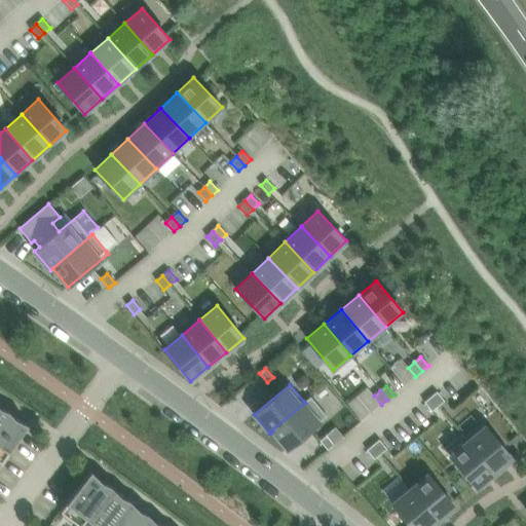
[(437,391),(430,397),(438,406),(445,401),(437,391)]
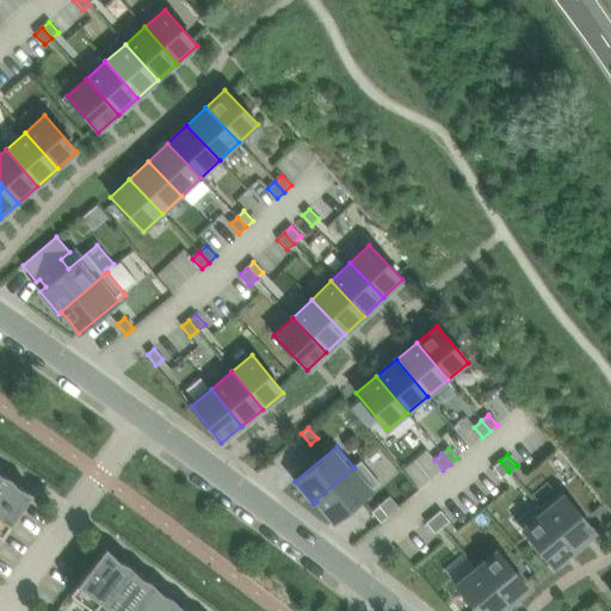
[(498,458),(493,467),(501,477),(507,469),(498,458)]
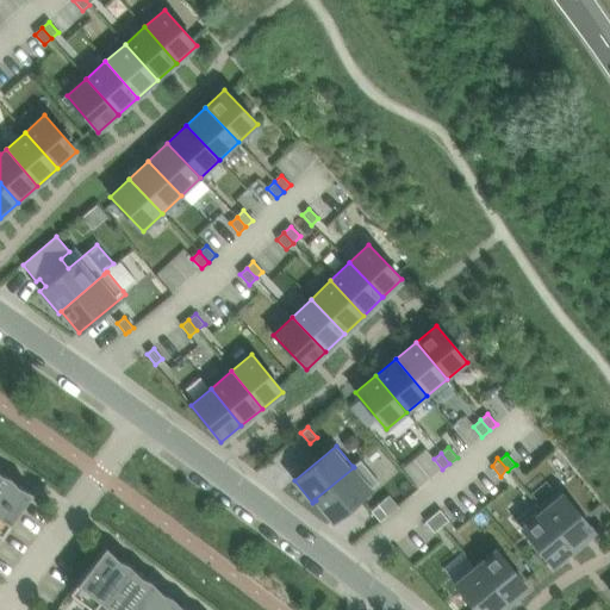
[(354,467),(315,499),(316,500),(332,521),(379,483),(360,460),(353,466),(354,467)]
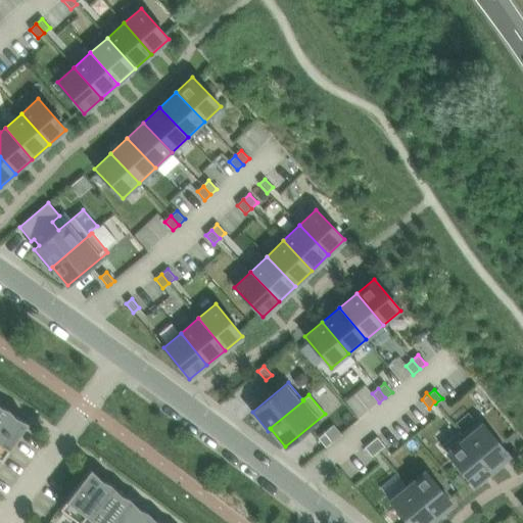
[(0,422),(9,410),(8,409),(6,411),(0,405),(0,422)]
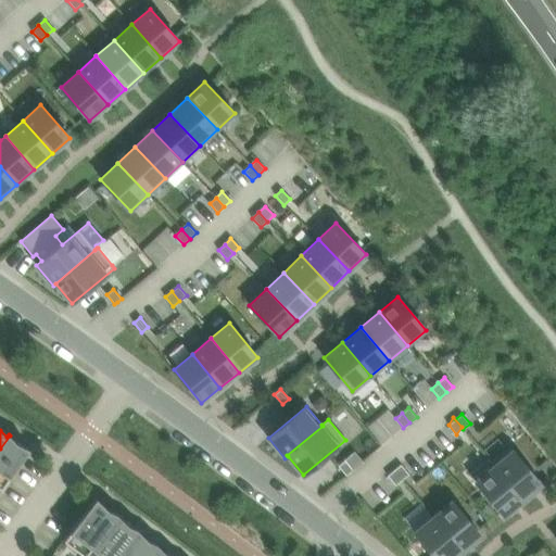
[(10,436),(0,449),(0,488),(1,490),(29,449),(16,442),(9,438),(10,436)]
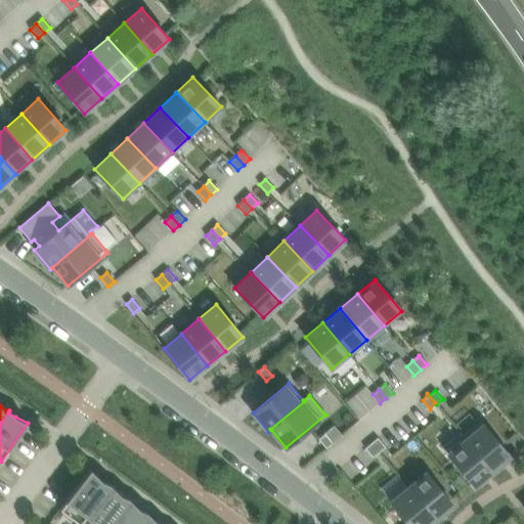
[(480,421),(464,435),(493,471),(510,456),(480,421)]
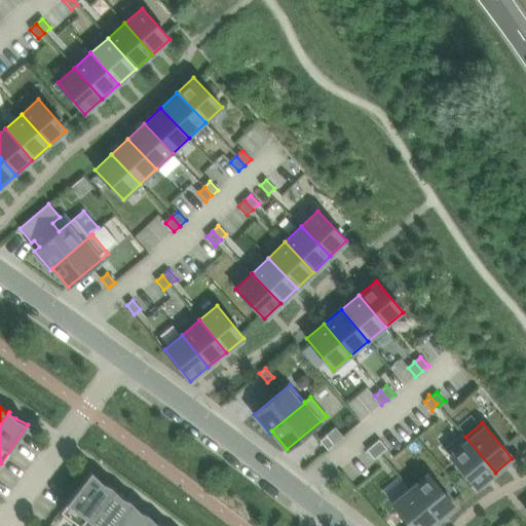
[(462,433),(444,448),(477,488),(495,473),(465,437),(462,433)]
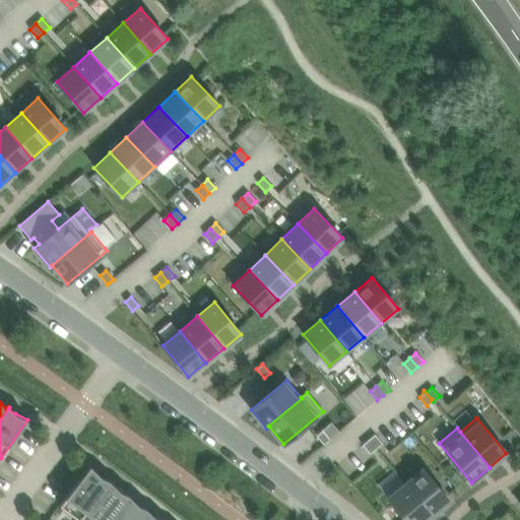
[(512,430),(505,436),(512,445),(519,440),(512,430)]
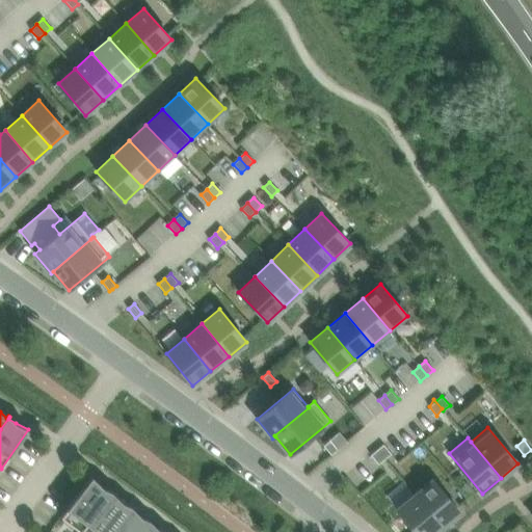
[(330,441),(323,446),(331,455),(338,450),(330,441)]
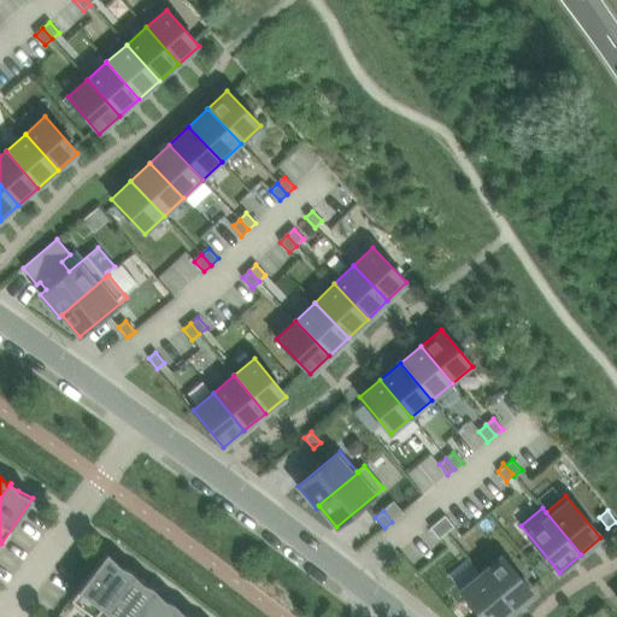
[(445,516),(438,522),(446,533),(453,527),(445,516)]
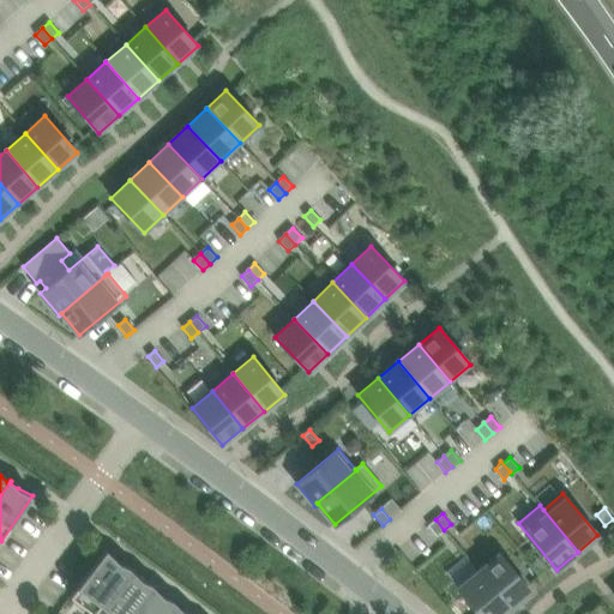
[(435,519),(428,525),(437,536),(444,530),(435,519)]
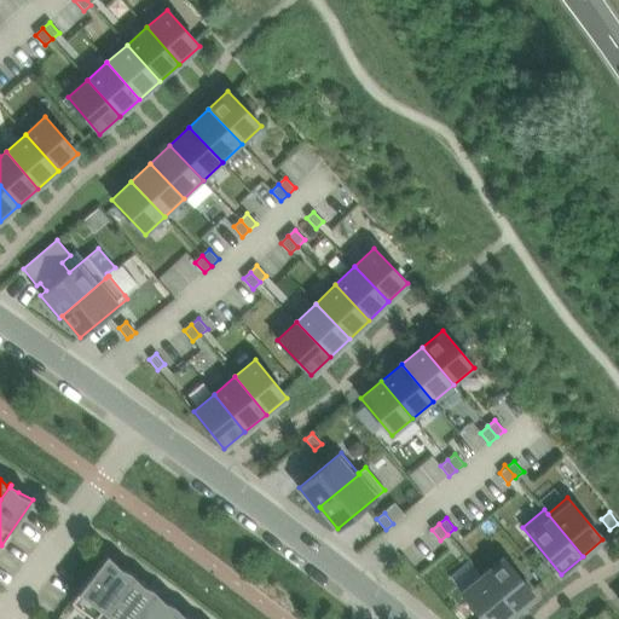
[(108,554),(71,602),(93,618),(131,572),(129,571),(127,574),(121,567),(108,554)]
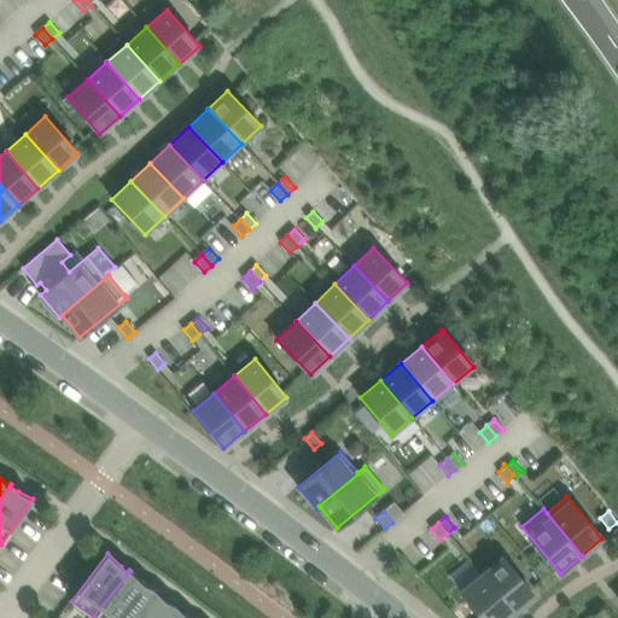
[(502,558),(482,575),(513,612),(534,595),(502,558)]
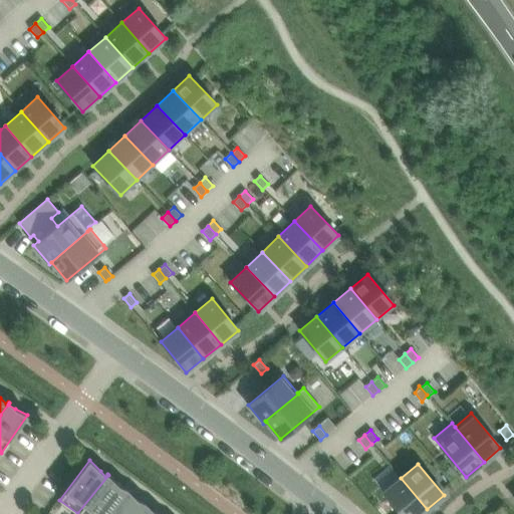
[(453,465),(444,473),(451,482),(460,475),(453,465)]
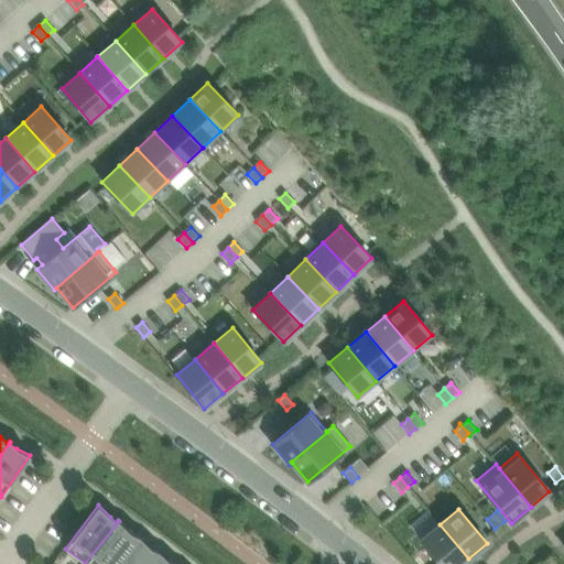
[(119,521),(85,563),(117,563),(139,537),(139,535),(137,539),(130,532),(119,521)]
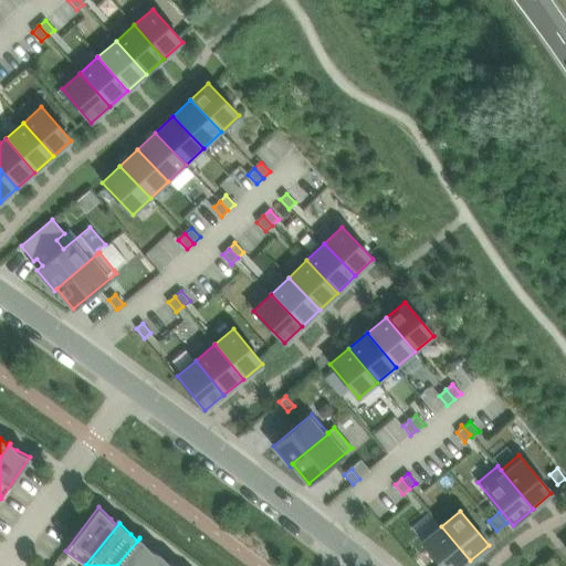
[(441,526),(422,543),(441,565),(463,565),(470,561),(441,526)]
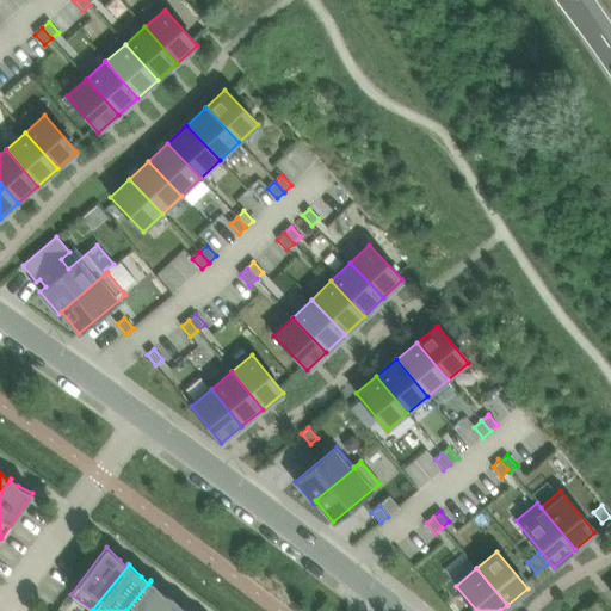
[(150,581),(127,610),(161,610),(172,598),(172,597),(170,600),(162,593),(150,581)]
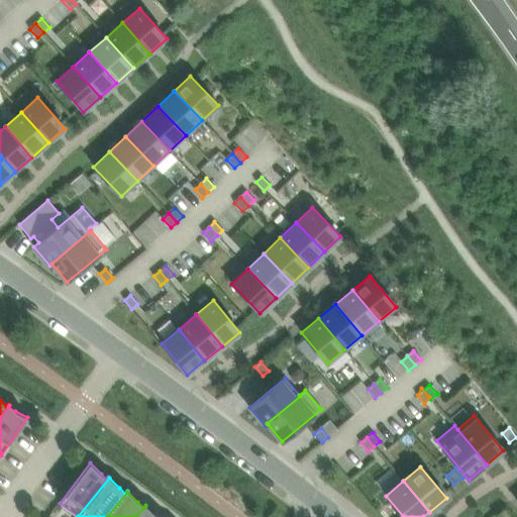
[(145,506),(136,516),(157,516),(145,506)]
